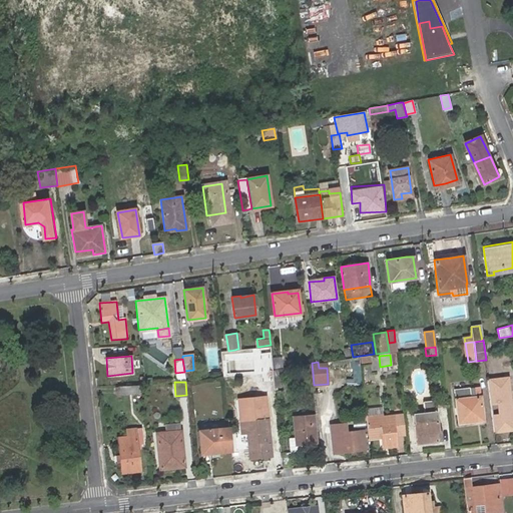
[(139,385),(118,386),(118,396),(139,394),(139,385)]
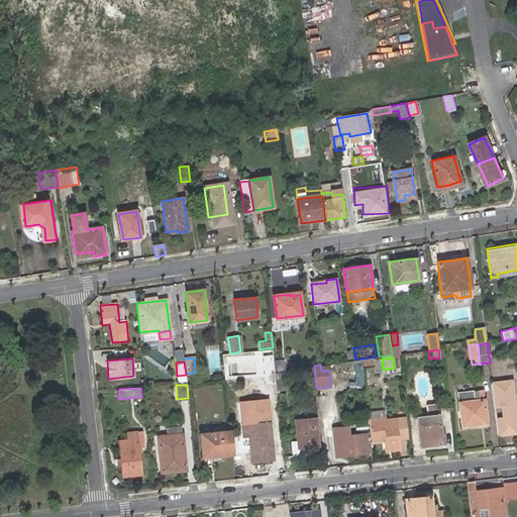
[(476,419),(487,418),(484,399),(478,400),(477,391),(477,390),(457,392),(461,426),(476,424),(476,419)]
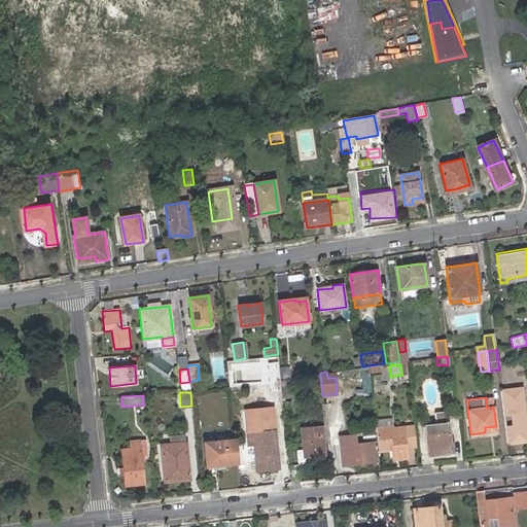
[(272,408),(244,411),(248,445),(254,444),(257,469),(278,467),(272,408)]
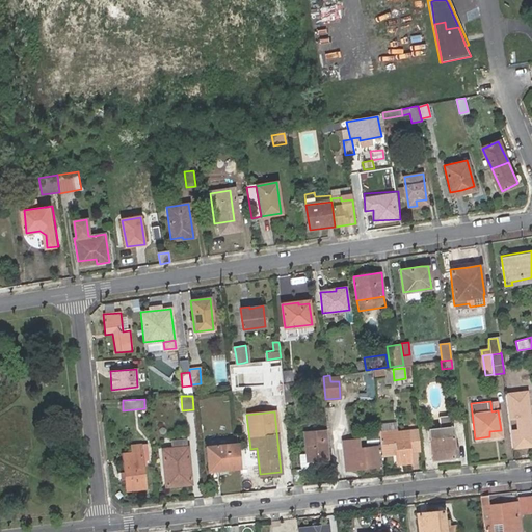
[(451,446),(453,446),(451,427),(449,415),(439,416),(441,428),(428,429),(431,460),(452,457),(451,446)]
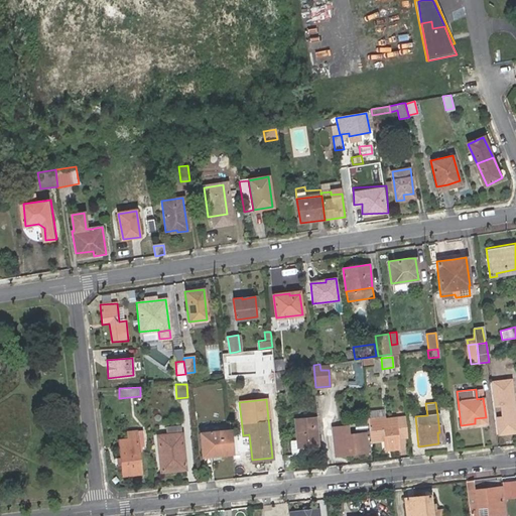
[(506,418),(495,419),(497,435),(515,432),(515,430),(513,407),(505,408),(506,418)]
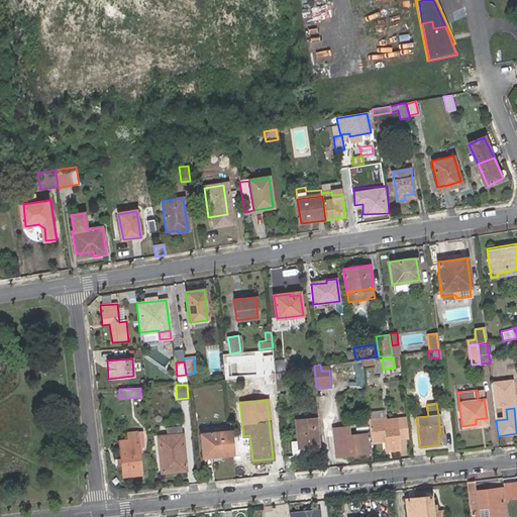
[(384,411),(368,413),(368,420),(385,419),(384,411)]
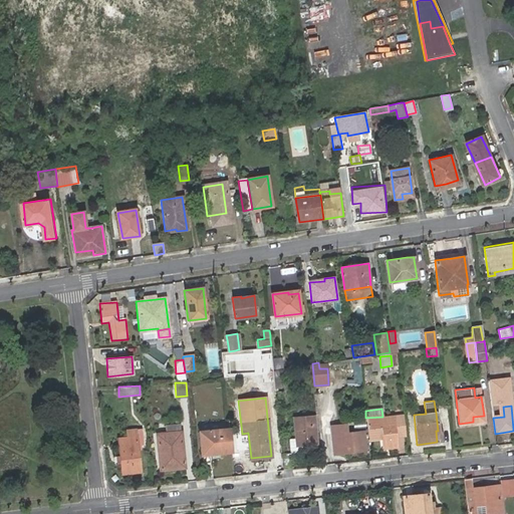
[(314,414),(293,417),(295,439),(290,439),(291,449),(297,449),(297,446),(299,446),(301,447),(306,447),(307,445),(317,445),(314,414)]
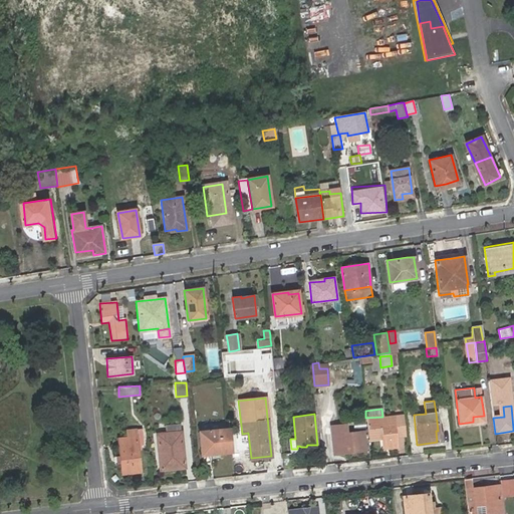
[(382,417),(365,418),(367,440),(381,438),(382,448),(398,446),(397,437),(394,415),(382,417)]
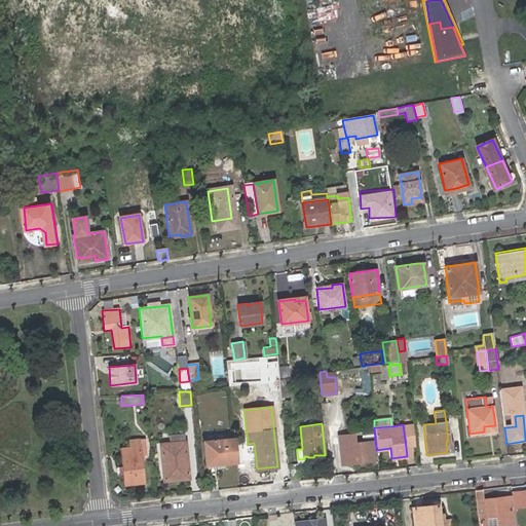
[(415,446),(412,424),(403,424),(406,447),(415,446)]
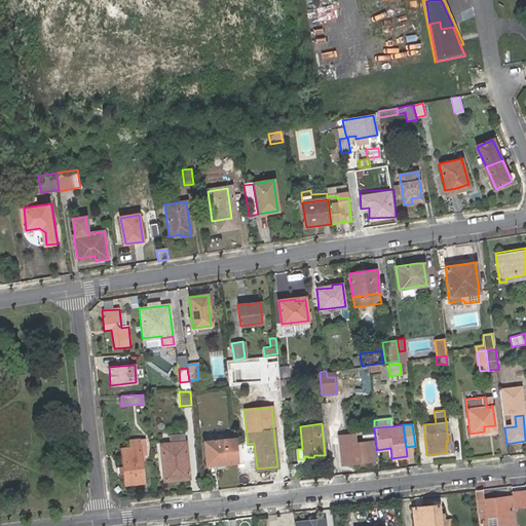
[(184,435),(170,437),(170,444),(185,443),(184,435)]
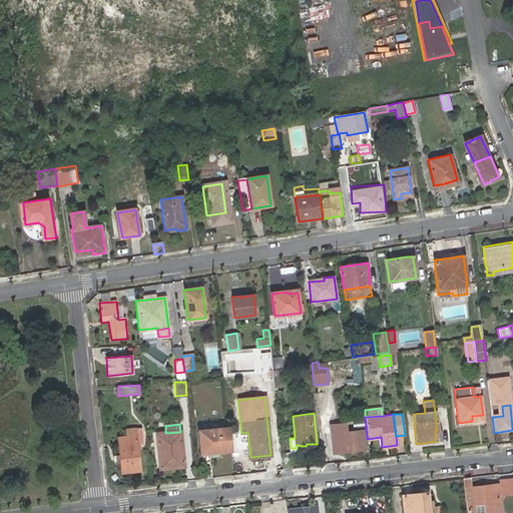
[(230,450),(228,428),(199,430),(201,453),(230,450)]
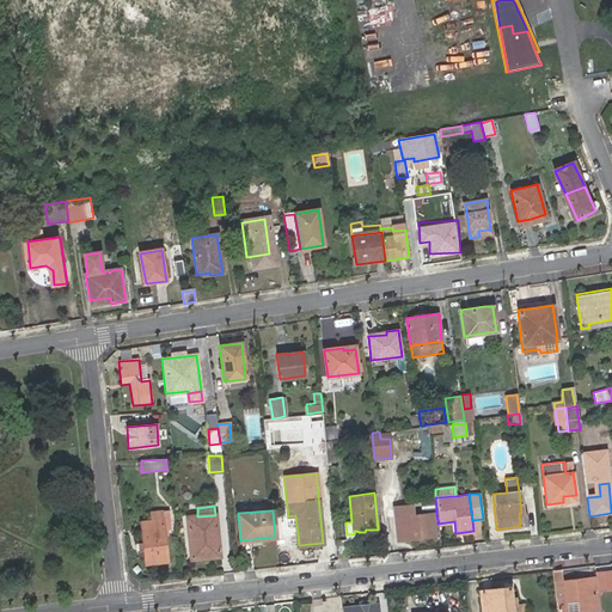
[(141,522),(145,564),(166,561),(164,531),(161,512),(151,512),(152,521),(141,522)]
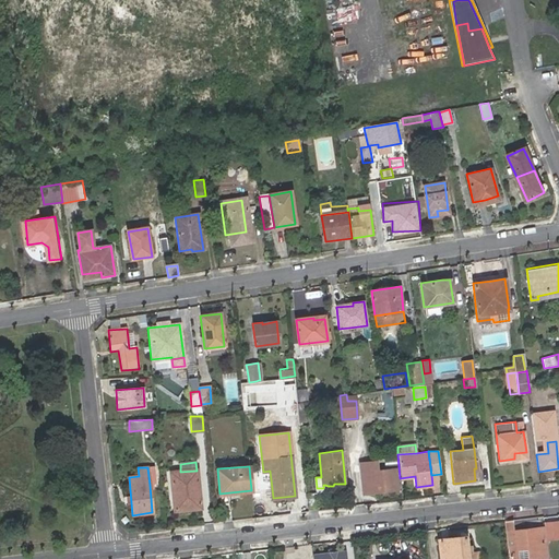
[(375,471),(377,491),(396,489),(395,468),(375,471)]
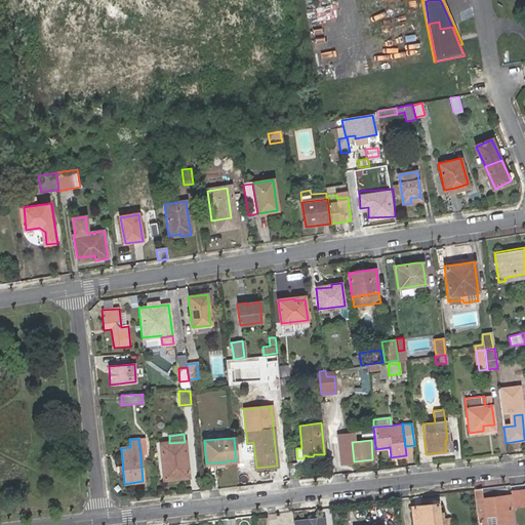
[(452,440),(447,440),(445,440),(446,451),(453,450),(452,440)]
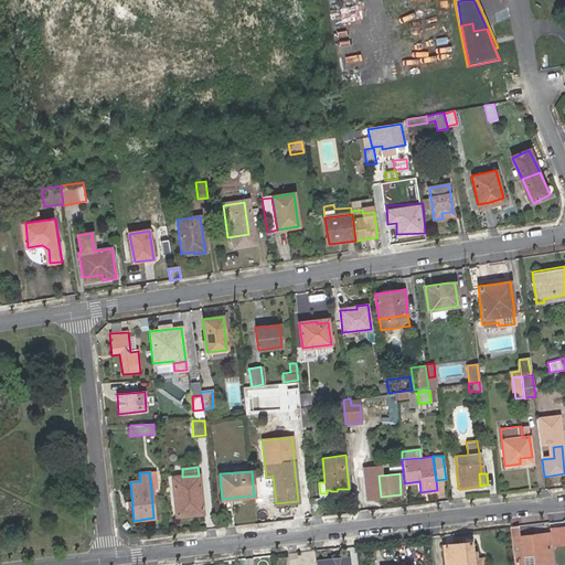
[(190,510),(202,510),(199,476),(182,477),(172,477),(176,515),(190,514),(190,510)]
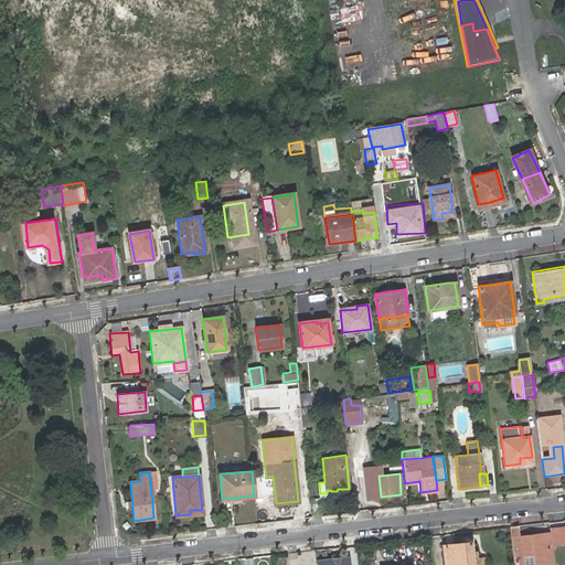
[(518,525),(510,526),(511,537),(519,536),(518,525)]
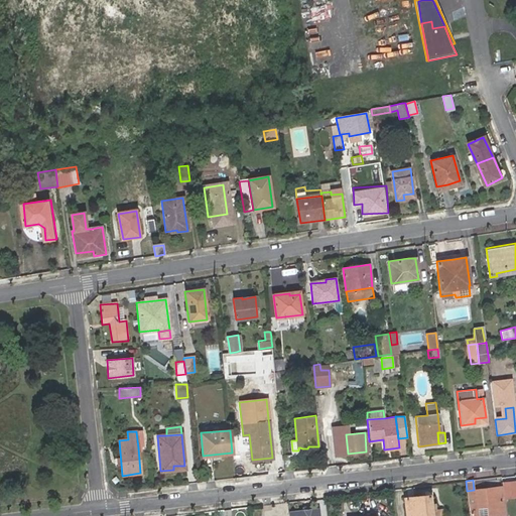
[(505,498),(515,496),(515,482),(515,481),(503,483),(505,498)]
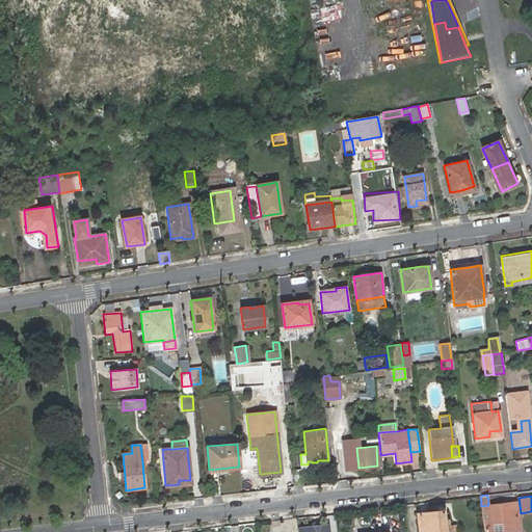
[(481,506),(484,531),(520,531),(516,502),(481,506)]
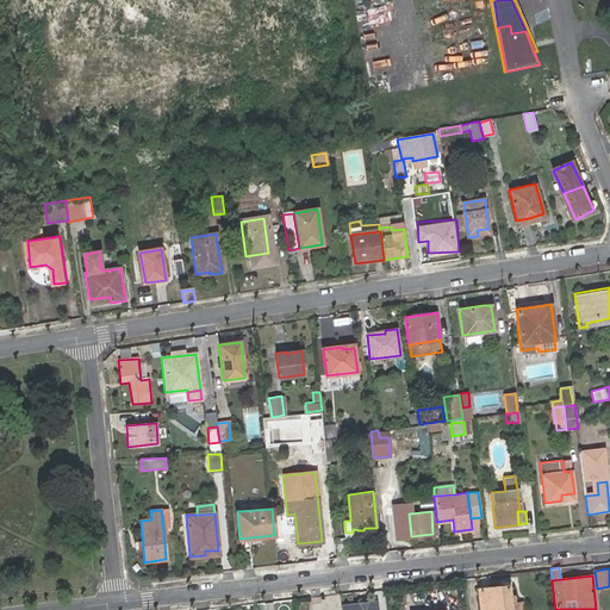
[(479,589),(481,609),(523,609),(523,603),(516,603),(515,602),(510,602),(508,586),(479,589)]
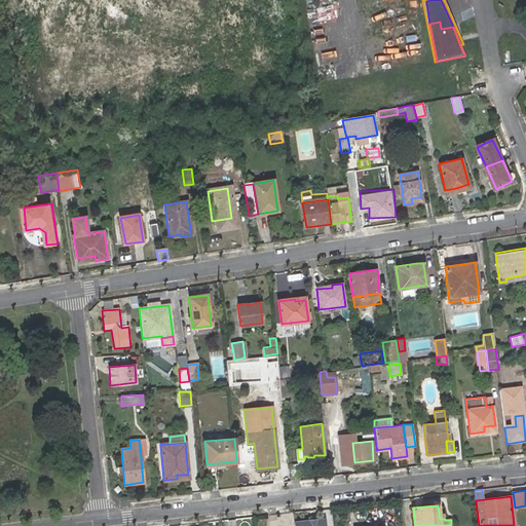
[(325,525),(324,517),(302,520),(302,522),(295,523),(295,525),(325,525)]
